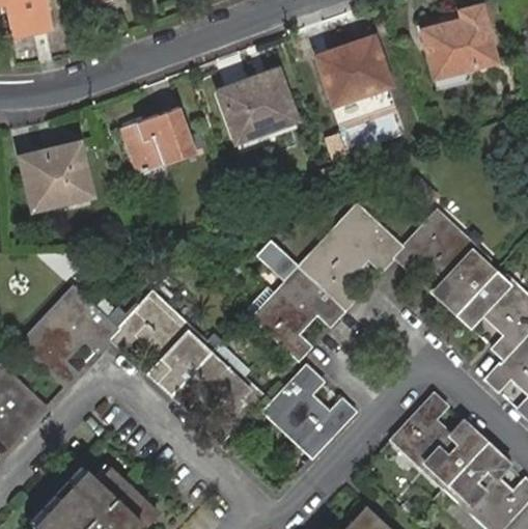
[(3,0),(8,28),(47,22),(42,0),(3,0)]
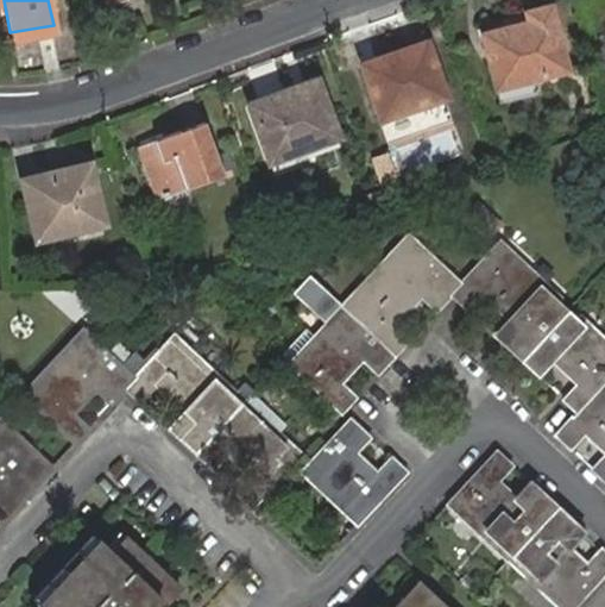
[(489,81),(528,72),(555,64),(540,4),(521,8),(523,20),(477,32),(489,81)]
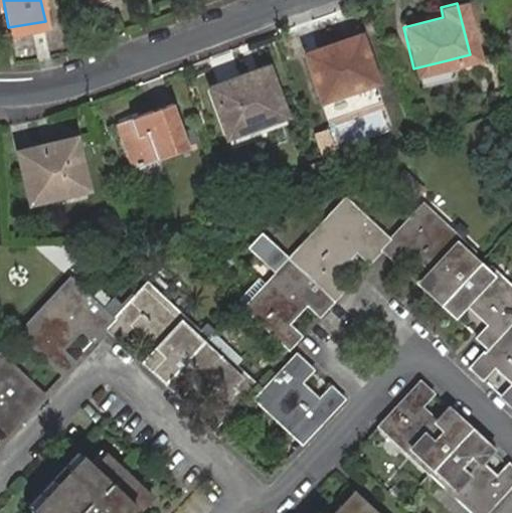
[(358,34),(300,53),(317,100),(373,79),(358,34)]
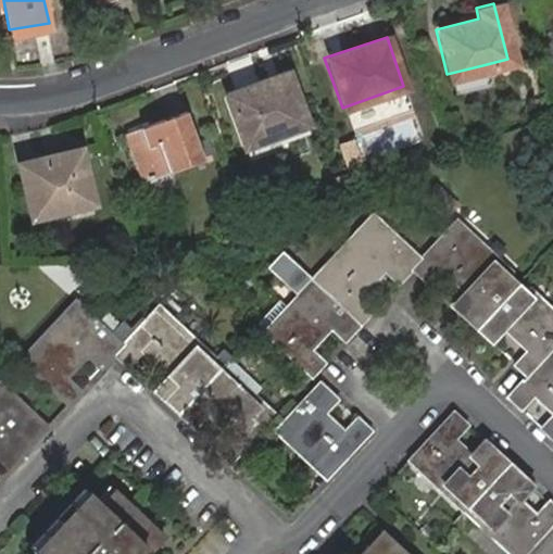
[(485,78),(482,65),(447,74),(450,88),(485,78)]
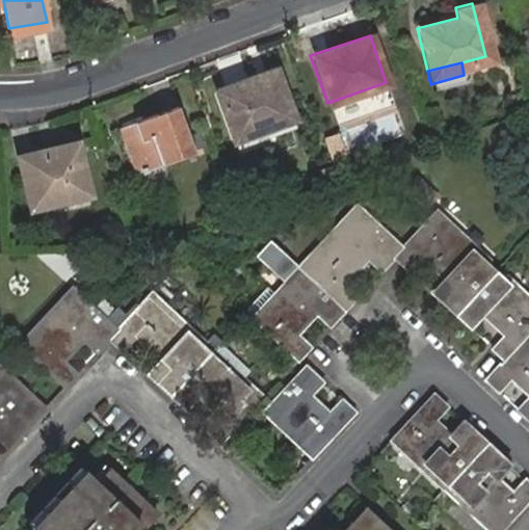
[(272,67),(214,88),(231,137),(291,114),(272,67)]
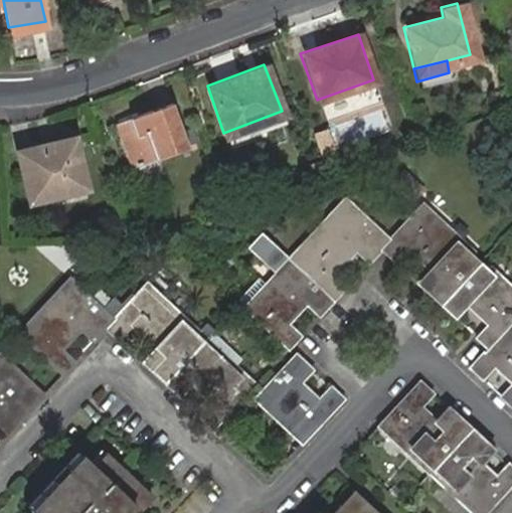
[(129,167),(184,147),(167,101),(111,120),(129,167)]
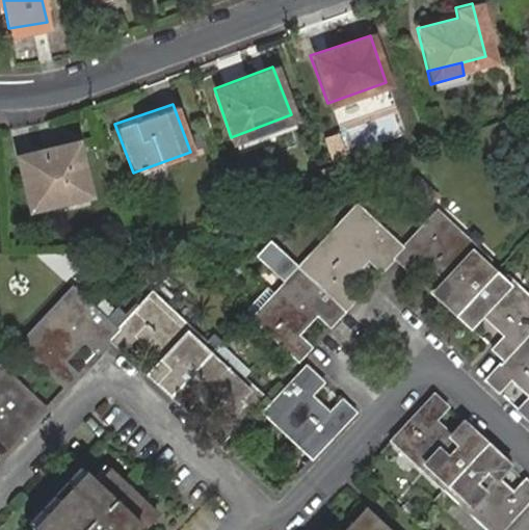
[(34,206),(93,193),(81,140),(23,153),(34,206)]
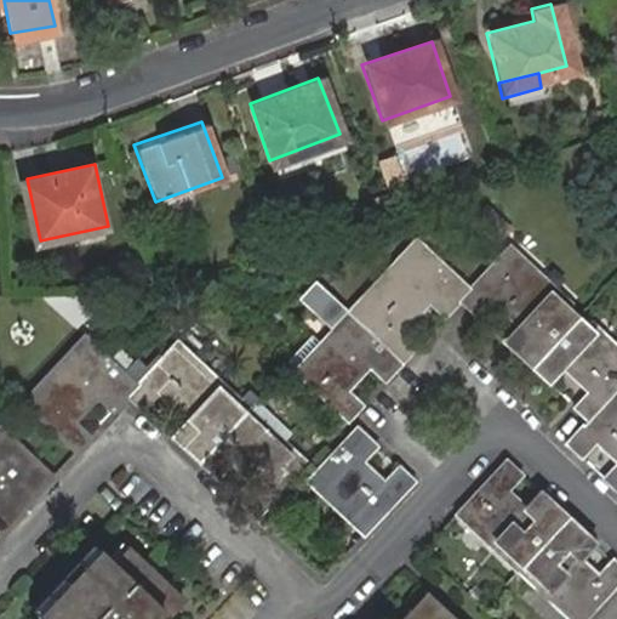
[(616,401),(610,395),(616,387),(616,355),(503,251),(467,290),(421,248),(325,348),(314,338),(287,364),(348,421),(363,405),(346,390),(369,367),(384,381),(415,348),(399,334),(434,295),(450,310),(460,299),(475,313),(489,300),(529,336),(515,351),(546,380),(560,364),(588,391),(575,407),(588,418),(566,442),(581,455),(594,441),(616,461),(616,464),(604,476),(616,489),(616,401)]
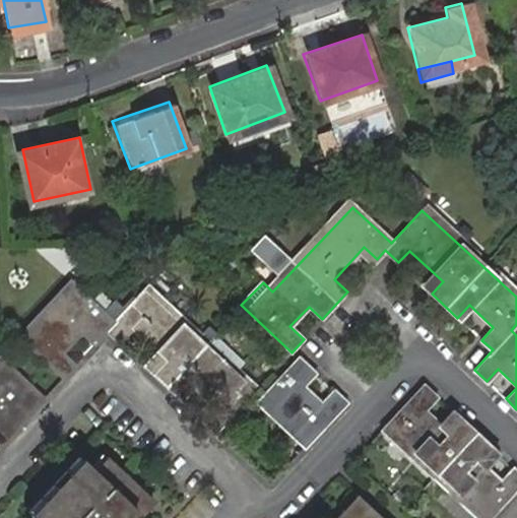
[(131,330),(166,362),(152,375),(180,400),(192,386),(216,407),(203,422),(216,434),(254,392),(143,293),(114,325),(74,288),(24,341),(65,378),(74,368),(62,353),(85,328),(100,340),(107,332),(119,343),(131,330)]
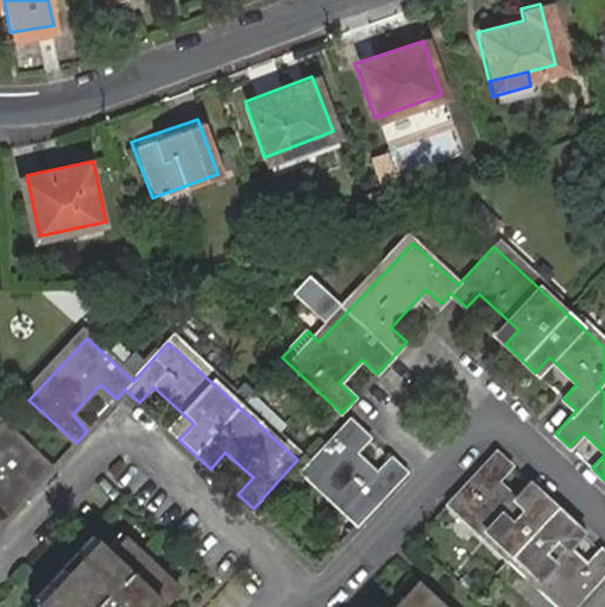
[(307,469),(361,520),(405,471),(391,458),(377,474),(355,454),(370,438),(351,421),(307,469)]
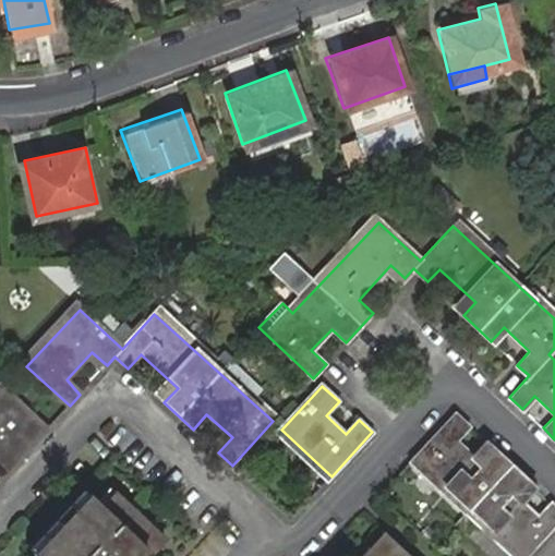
[(4,390),(0,395),(0,451),(4,447),(19,462),(48,430),(4,390)]
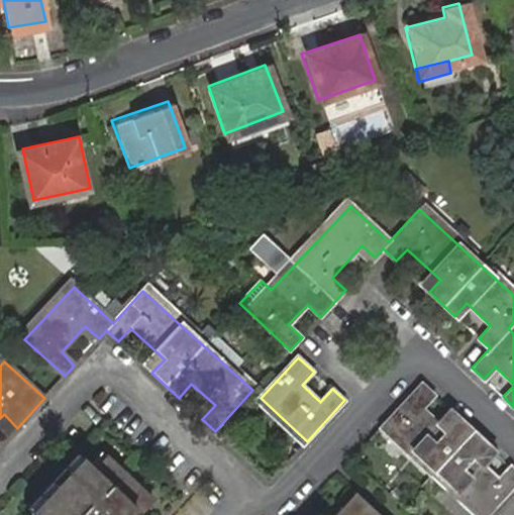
[(384,421),(484,514),(488,514),(513,486),(513,468),(510,465),(498,478),(475,454),(486,442),(459,417),(446,429),(422,407),(434,394),(421,382),(384,421)]
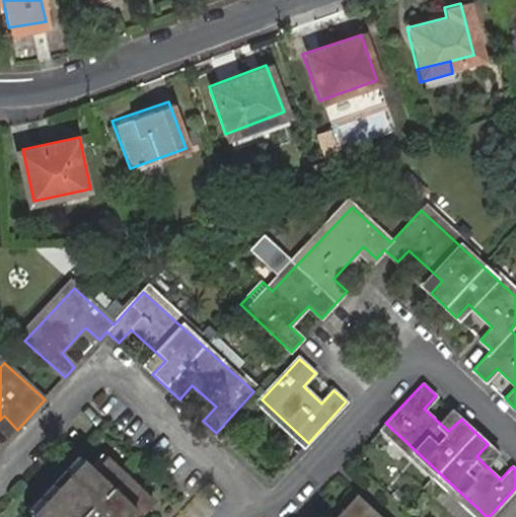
[(92,469),(107,453),(101,447),(87,463),(92,469)]
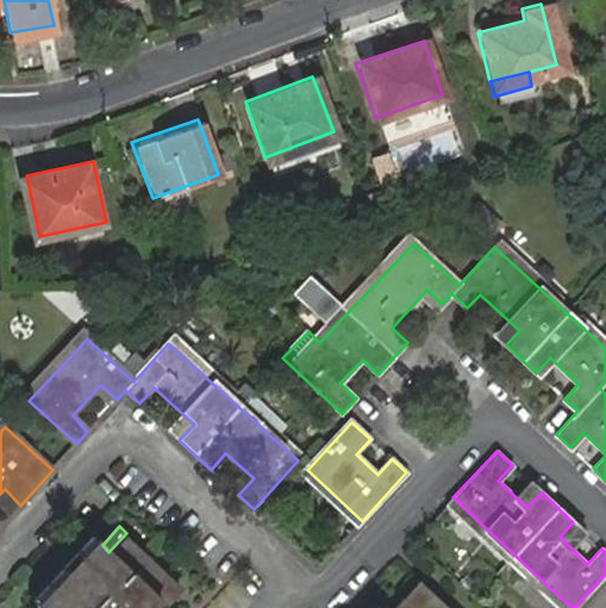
[(30,591),(36,599),(95,538),(88,531),(30,591)]
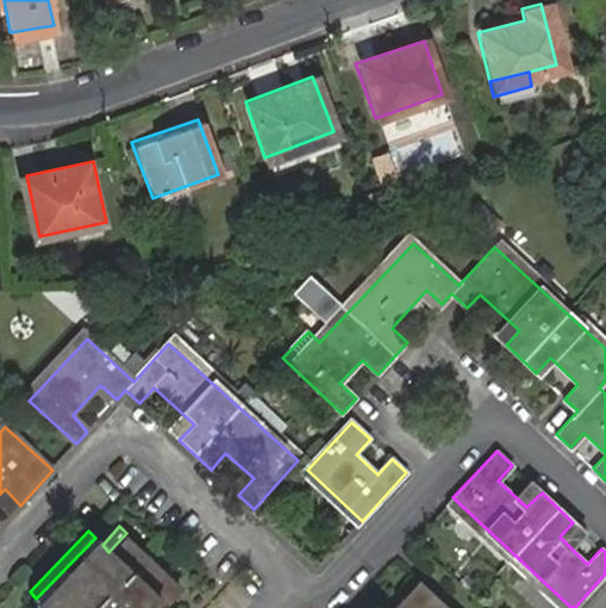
[(149,607),(157,599),(163,606),(182,587),(126,533),(108,552),(102,545),(95,538),(36,599),(39,601),(45,607),(149,607)]
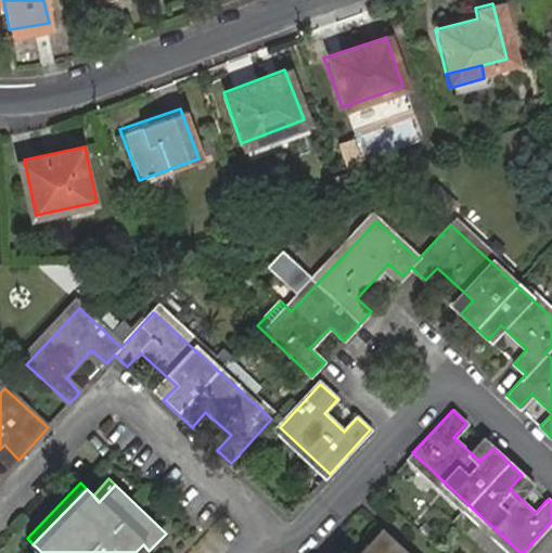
[(400,552),(383,537),(367,552),(400,552)]
